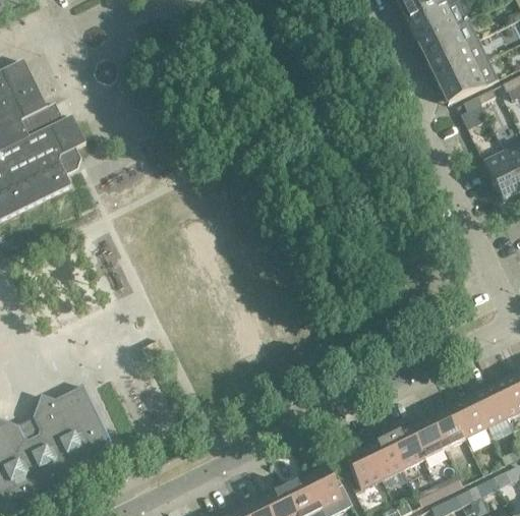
[(406,0),(400,3),(409,23),(449,4),(457,0),(406,0)]
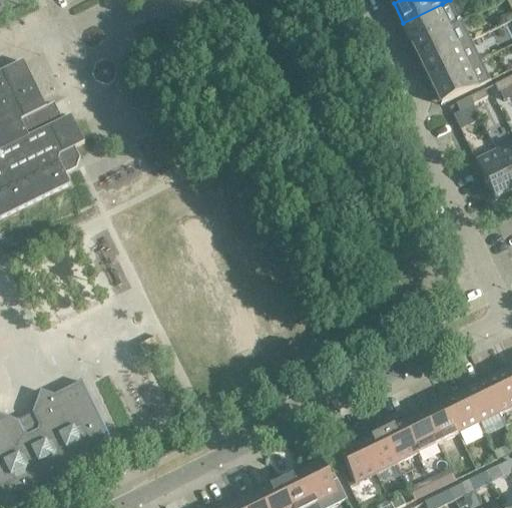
[(451,23),(442,4),(403,23),(413,42),(451,23)]
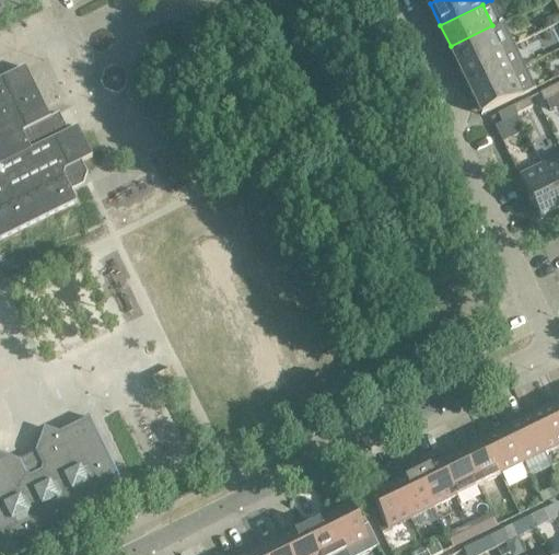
[(504,20),(492,25),(451,46),(461,68),(514,42),(504,20)]
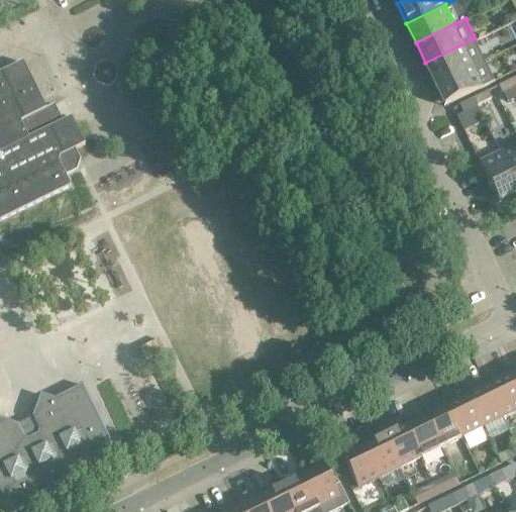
[(485,58),(475,38),(425,63),(435,82),(485,58)]
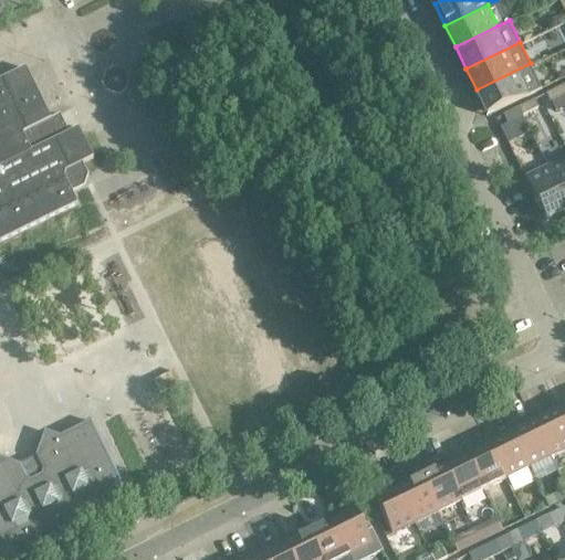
[(542,85),(531,63),(477,90),(488,113),(542,85)]
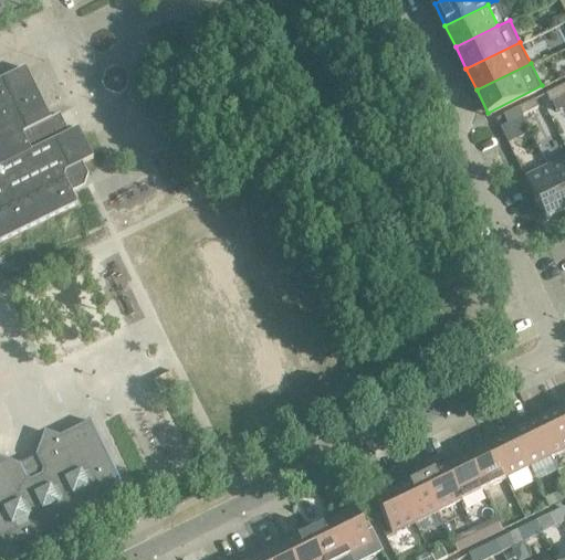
[(51,114),(27,64),(0,76),(0,238),(79,200),(73,189),(71,186),(83,179),(85,173),(80,161),(94,154),(79,124),(69,128),(64,119),(55,124),(51,116),(59,112),(58,111),(51,114)]
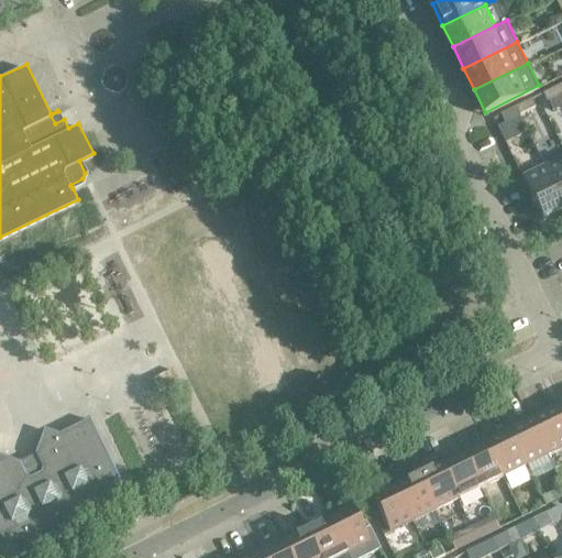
[(121,69),(116,67),(107,72),(105,77),(109,86),(114,88),(116,88),(122,70),(121,69)]
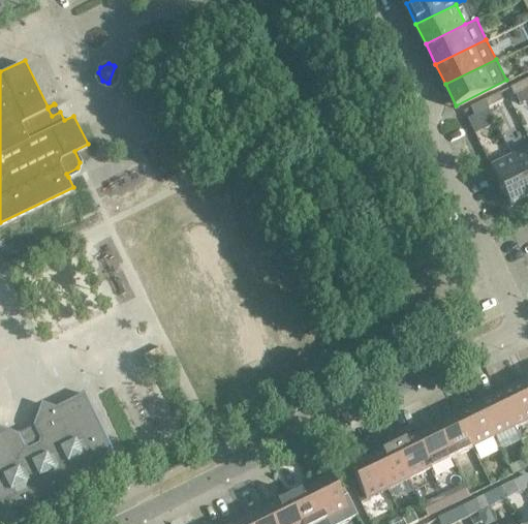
[(527,83),(525,78),(510,85),(515,92),(527,86),(527,83)]
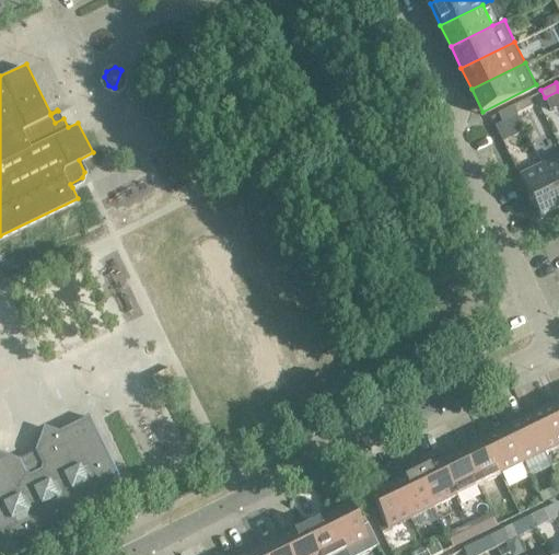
[(533,103),(528,95),(513,103),(517,111),(533,103)]
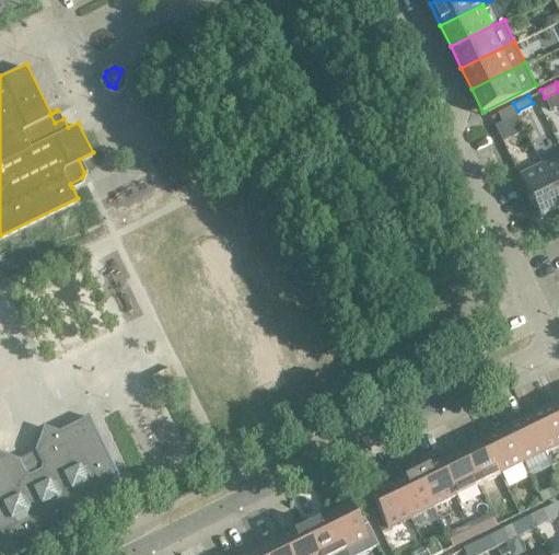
[(517,111),(513,103),(498,111),(502,118),(507,116),(517,111)]
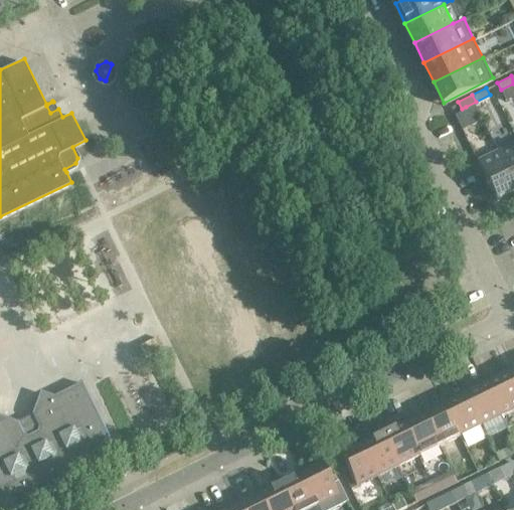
[(476,102),(466,107),(473,122),(483,117),(476,102)]
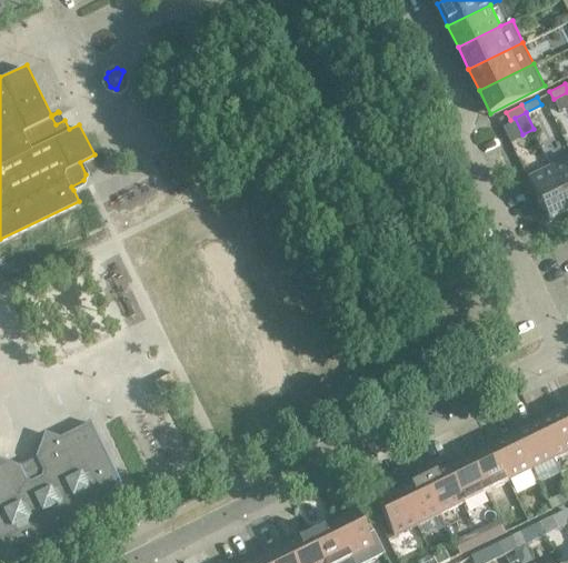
[(567,156),(551,163),(567,198),(567,156)]
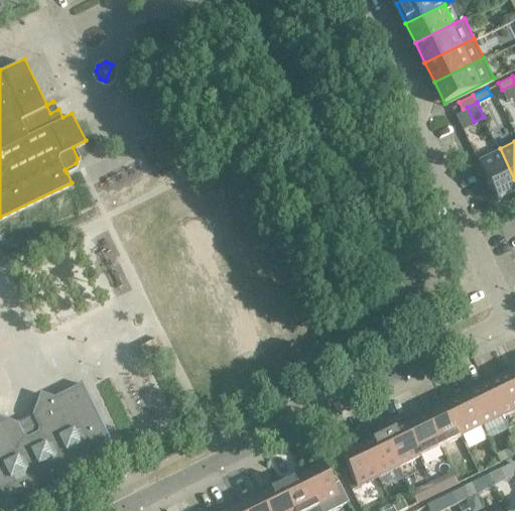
[(514,179),(500,148),(479,158),(498,198),(514,189),(514,179)]
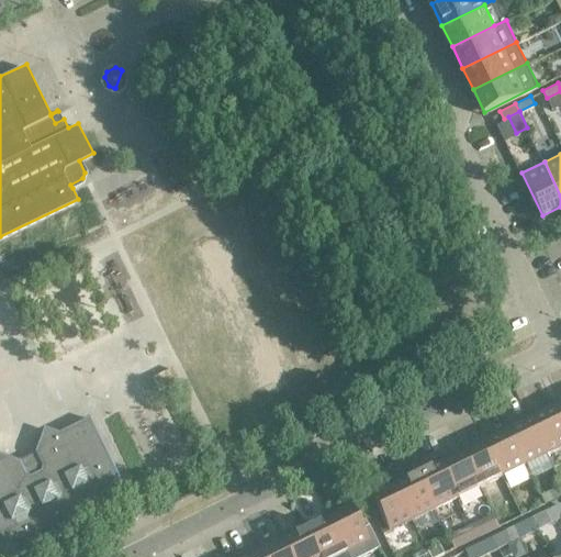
[(504,393),(518,424),(509,430),(526,461),(548,450),(528,411),(517,387),(504,393)]
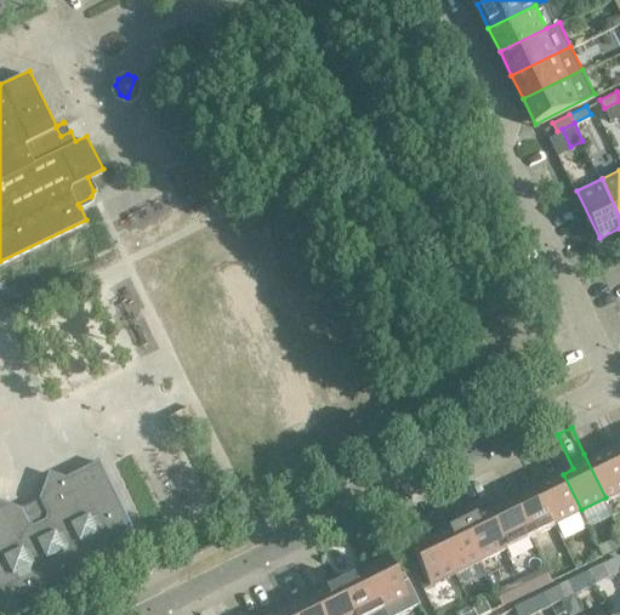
[(619,463),(613,449),(595,459),(591,450),(584,454),(606,497),(619,490),(619,463)]
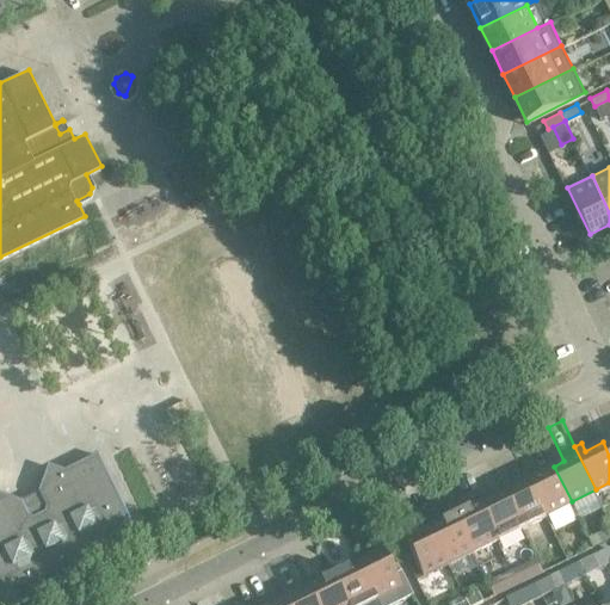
[(0,604),(10,604),(121,550),(117,544),(124,522),(131,518),(98,450),(65,467),(48,462),(36,495),(28,499),(0,489),(0,604)]
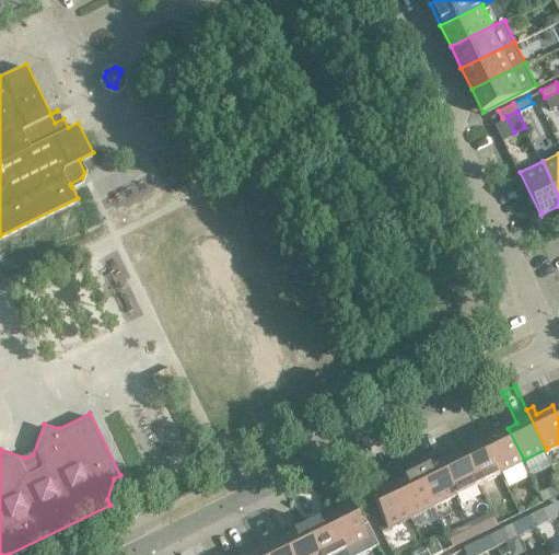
[(524,460),(508,428),(491,436),(488,428),(481,431),(501,472),(524,460)]
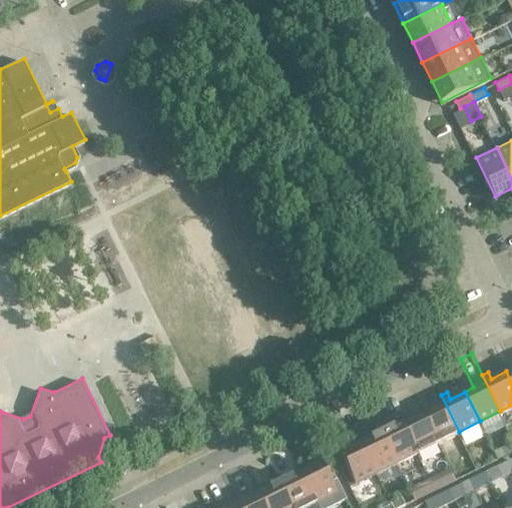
[(459,432),(441,395),(435,398),(438,405),(424,412),(439,442),(459,432)]
